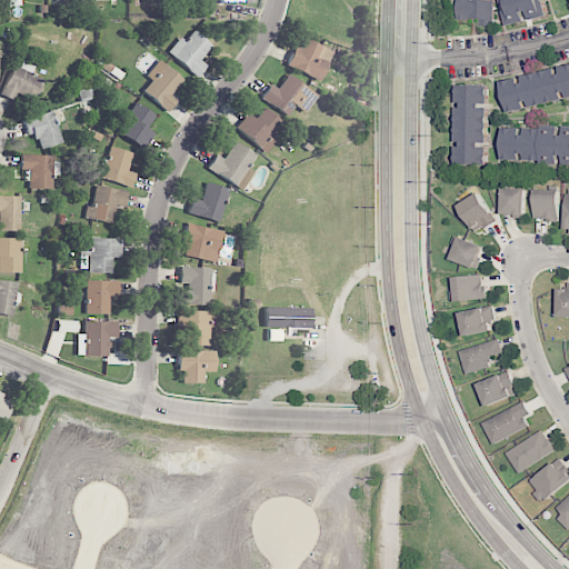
[(459,19),(459,0),(497,0),(496,26),(481,26),(481,19),(459,19)]
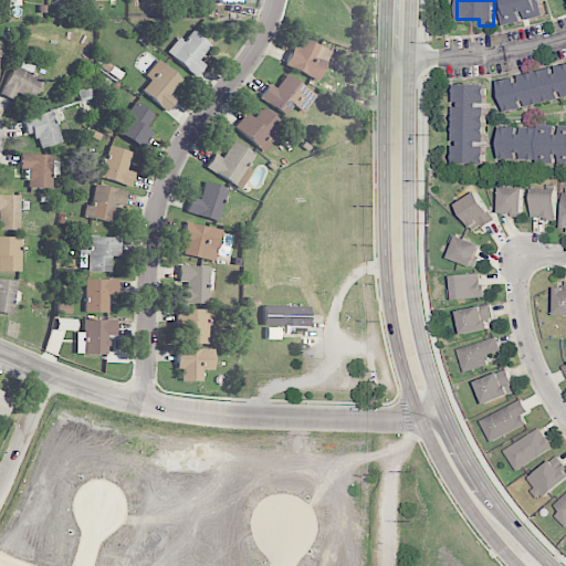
[(509,24),(501,0),(544,0),(548,13),(509,24)]
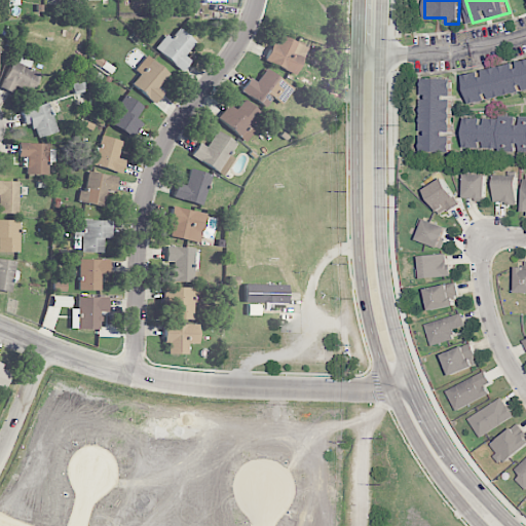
[(196,43),(179,28),(172,38),(166,34),(155,48),(182,72),(191,61),(185,55),(196,43)]
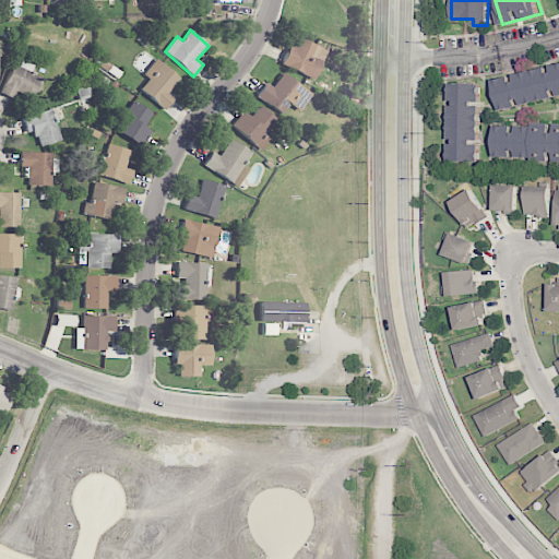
[(326,49),(297,39),(294,47),(288,45),(281,67),(316,79),(326,49)]
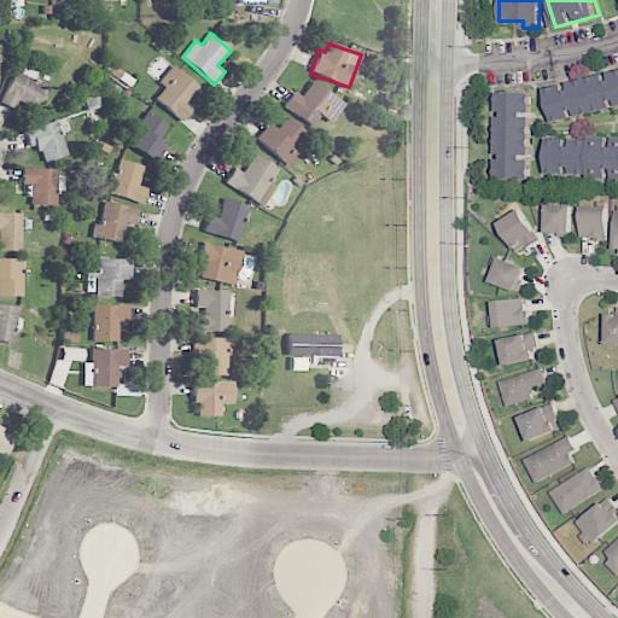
[(185,103),(198,87),(174,65),(158,82),(164,88),(155,99),(181,122),(192,109),(185,103)]
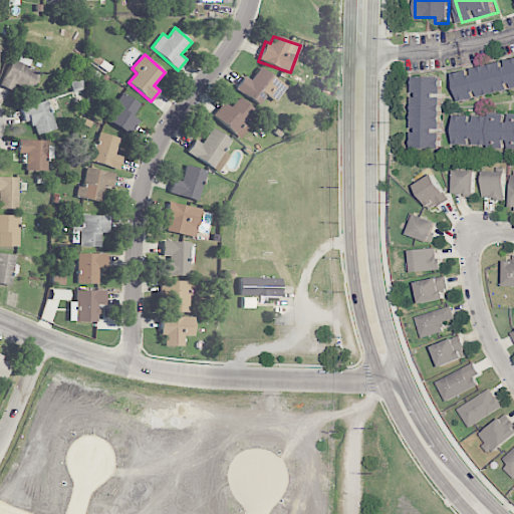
[(12,58),(0,83),(0,85),(12,91),(15,84),(30,91),(40,69),(20,60),(19,61),(12,58)]
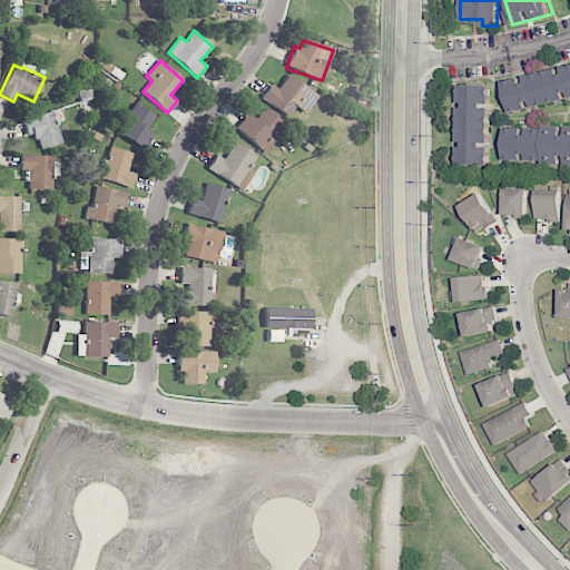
[(569,97),(513,112),(505,82),(569,66),(569,97)]
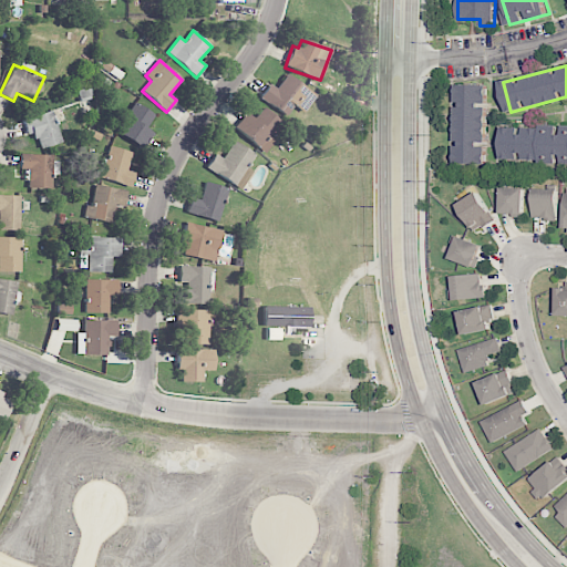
[(294,106),(303,113),(316,94),(287,74),(277,89),(269,84),(260,98),(286,116),(294,106)]
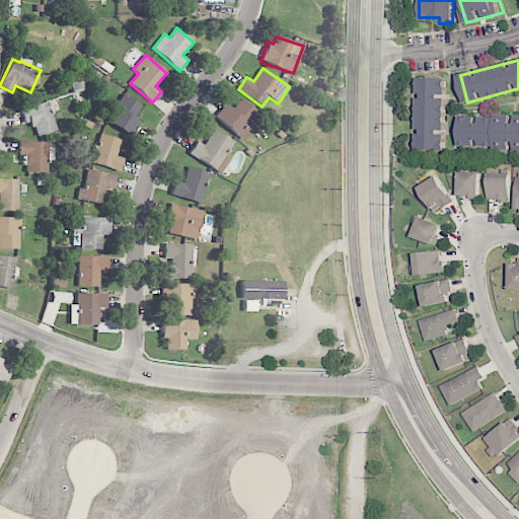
[(420,77),(448,78),(446,150),(417,149),(420,77)]
